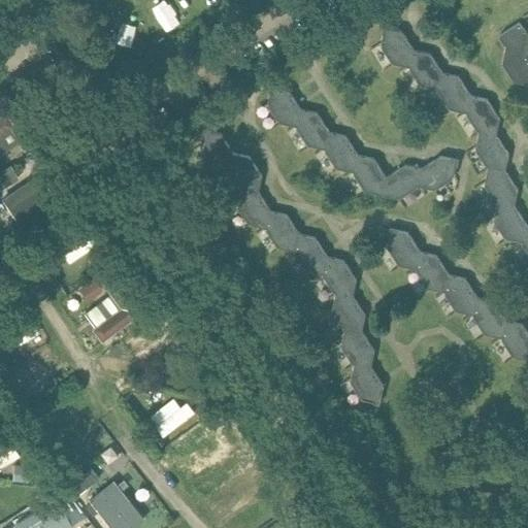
[(527,30),(526,32),(520,24),(501,36),(507,45),(503,62),(509,71),(527,59),(527,30)]
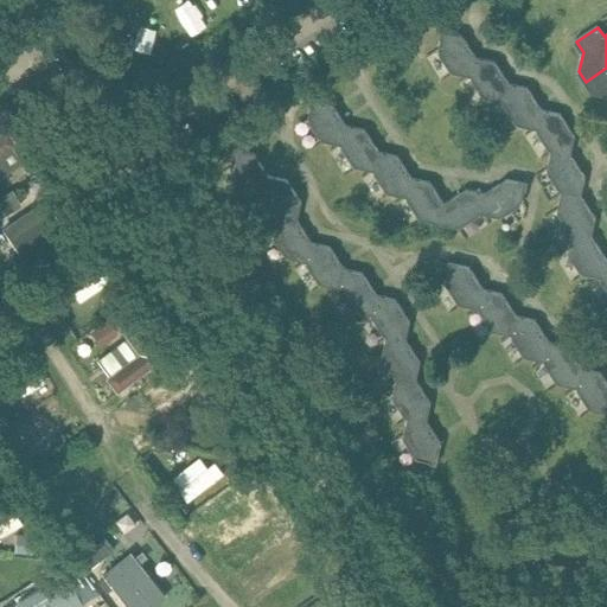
[(461,36),(442,31),(438,51),(453,74),(471,77),(475,58),(461,36)]
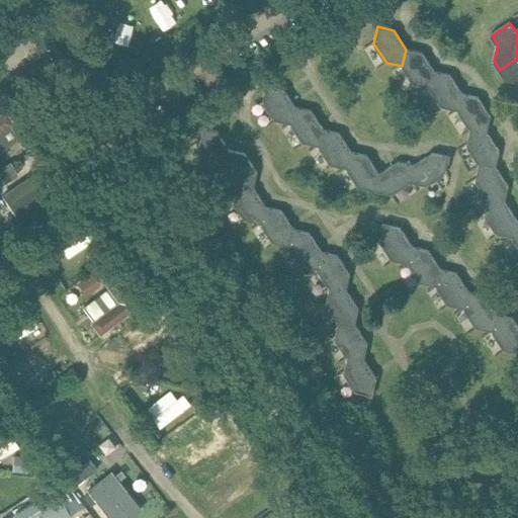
[(422,53),(406,50),(402,66),(414,85),(430,88),(434,72),(422,53)]
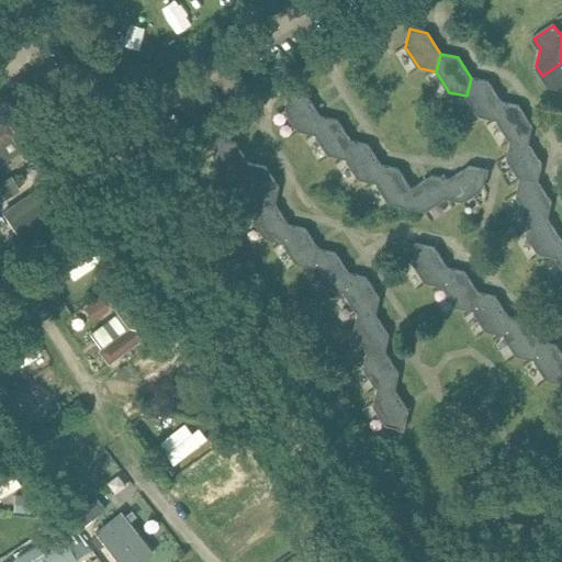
[(561,63),(542,76),(549,86),(561,88),(561,63)]
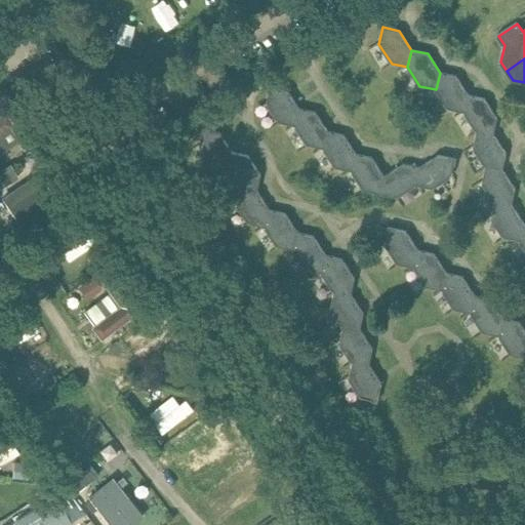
[(455,76),(440,73),(436,89),(448,109),(465,112),(469,95),(455,76)]
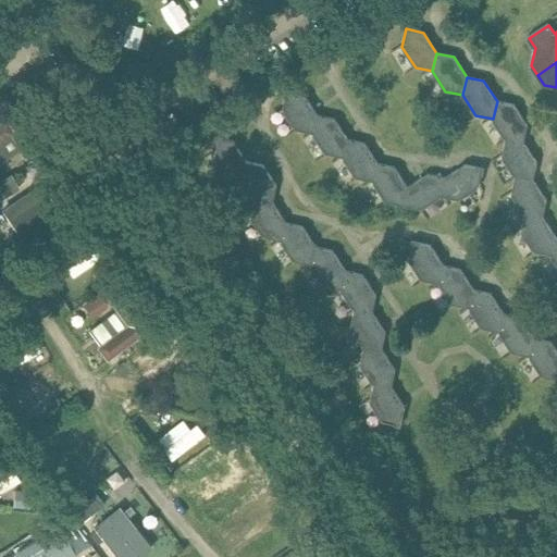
[(286,91),(283,109),(288,118),(310,103),(305,95),(286,91)]
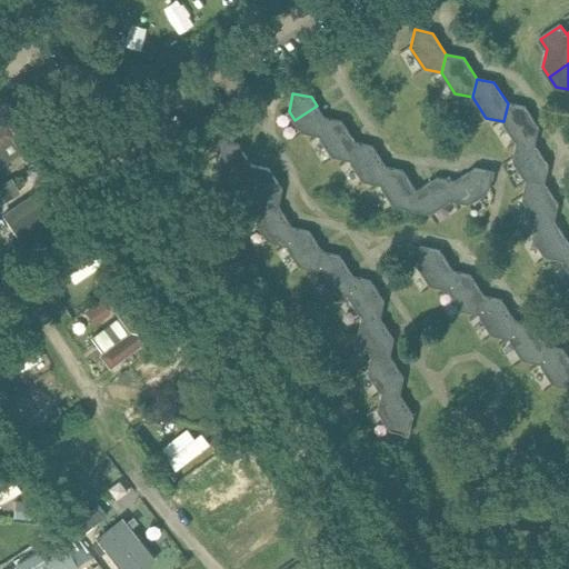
[(525,108),(508,103),(503,121),(517,142),(535,146),(538,129),(525,108)]
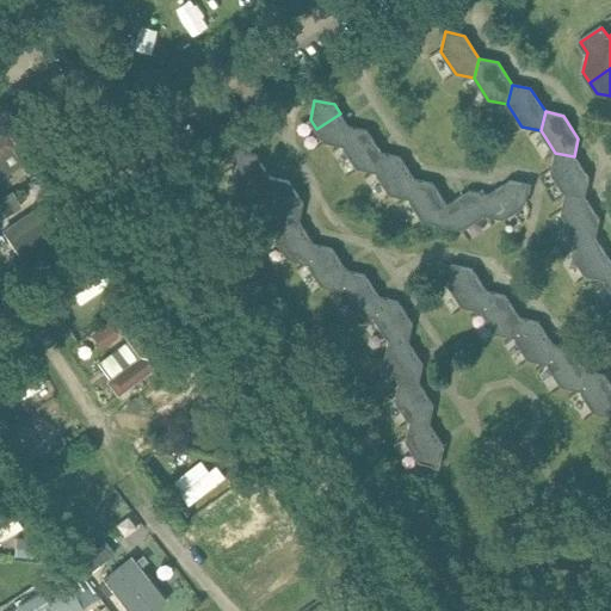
[(340,113),(316,129),(325,142),(344,146),(349,127),(340,113)]
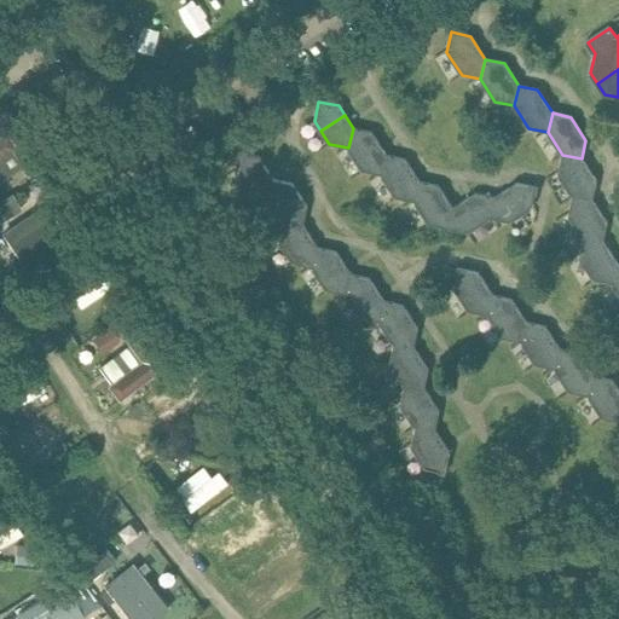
[(371,132),(353,128),(348,148),(363,171),(381,175),(386,155),(371,132)]
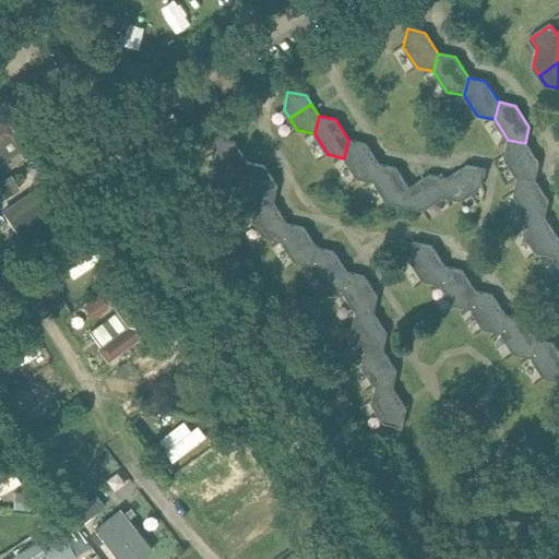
[(0,141),(12,134),(3,121),(0,122),(0,141)]
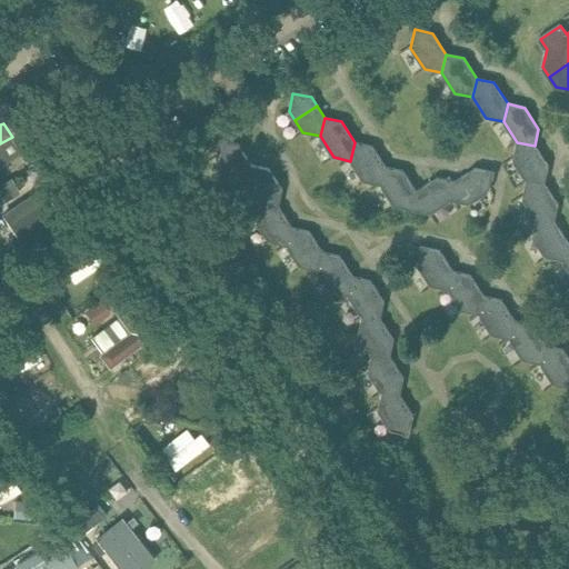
[(238,145),(220,140),(216,158),(229,179),(247,183),(251,165),(238,145)]
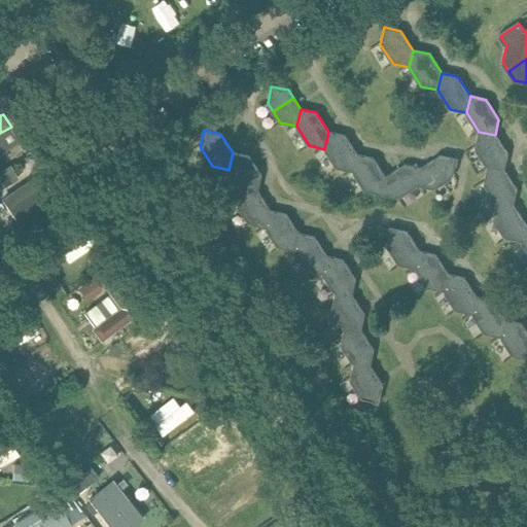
[(345,136),(328,132),(324,149),(337,168),(353,172),(357,154),(345,136)]
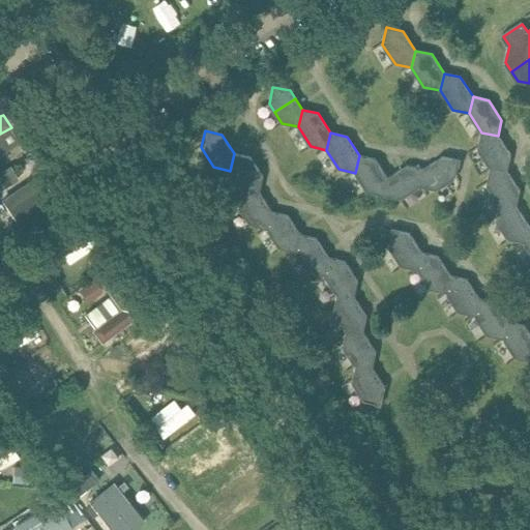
[(481,133),(477,148),(483,158),(504,145),(498,136),(481,133)]
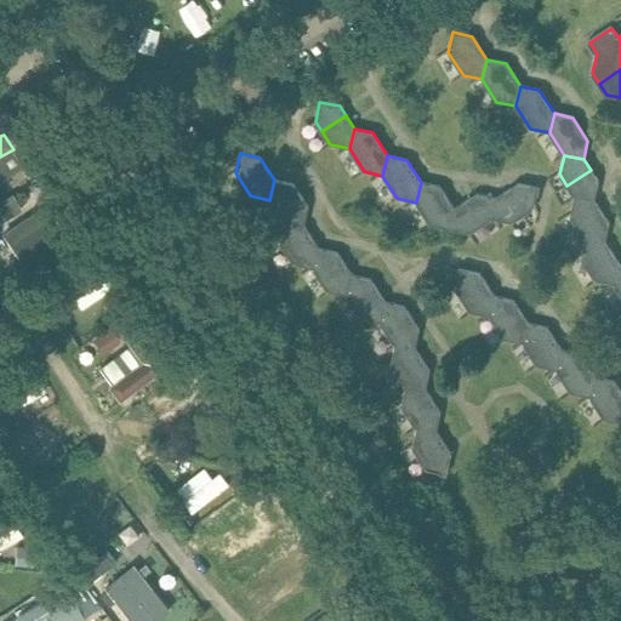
[(591,170),(567,186),(574,197),(594,200),(598,182),(591,170)]
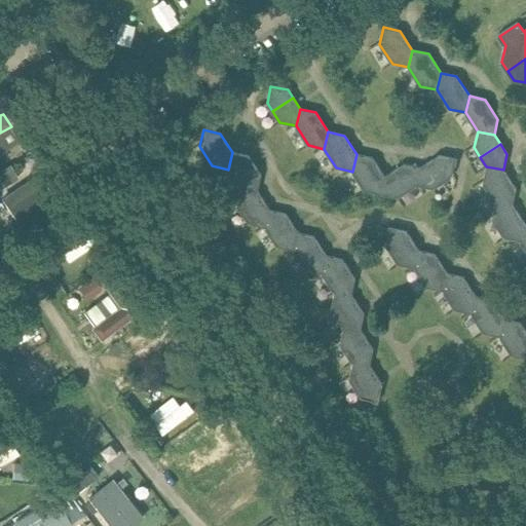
[(248,156),(232,152),(228,170),(240,188),(257,192),(261,176),(248,156)]
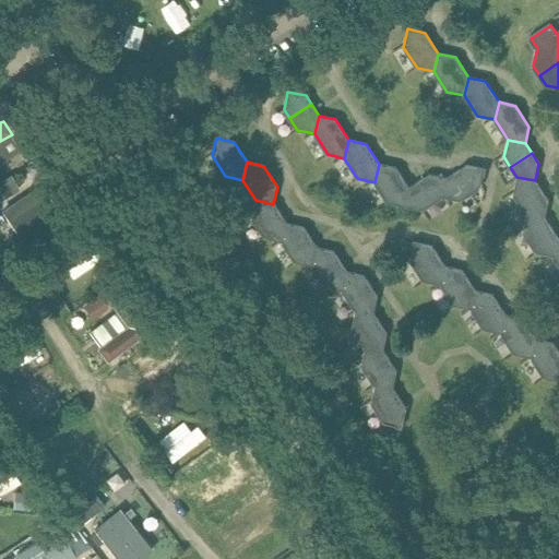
[(379,164),(375,182),(388,202),(405,206),(409,188),(396,168),(379,164)]
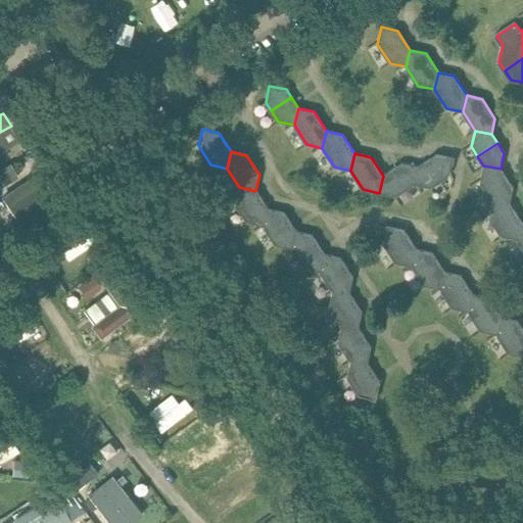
[(435,155),(427,161),(439,182),(448,177),(453,157),(435,155)]
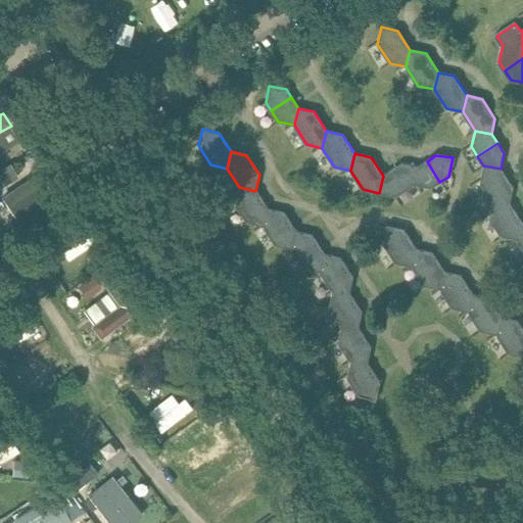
[(418,168),(414,184),(430,188),(439,182),(427,161),(418,168)]
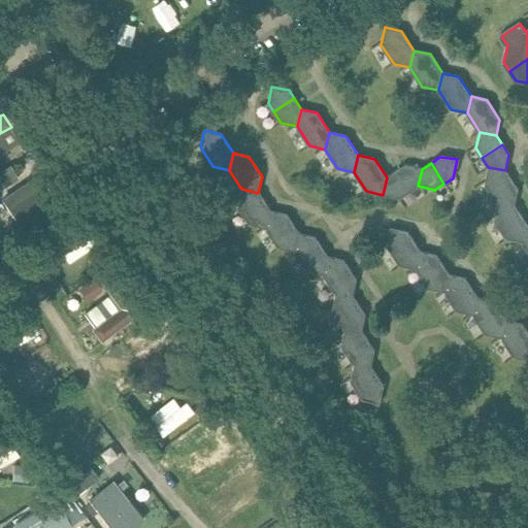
[(387,177),(383,195),(398,198),(418,186),(422,169),(405,165),(387,177)]
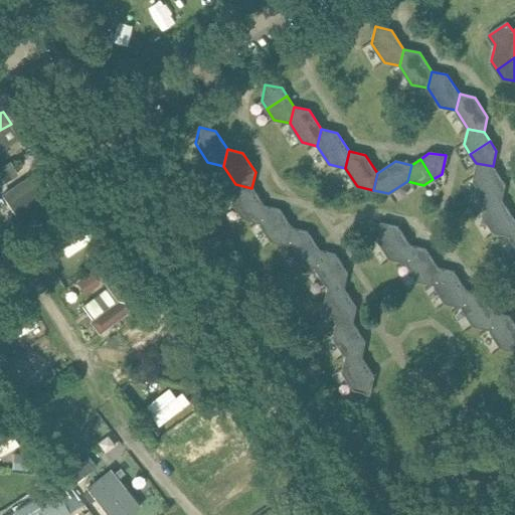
[(476,163),(473,179),(479,188),(499,176),(493,166),(476,163)]
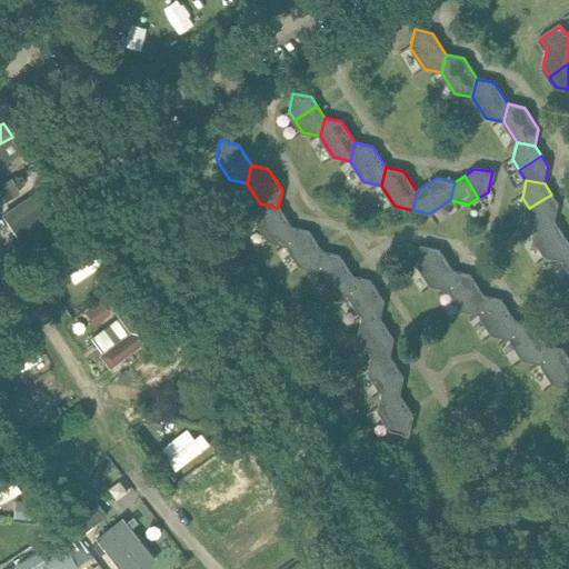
[(551,195),(529,208),(536,219),(555,222),(558,205),(551,195)]
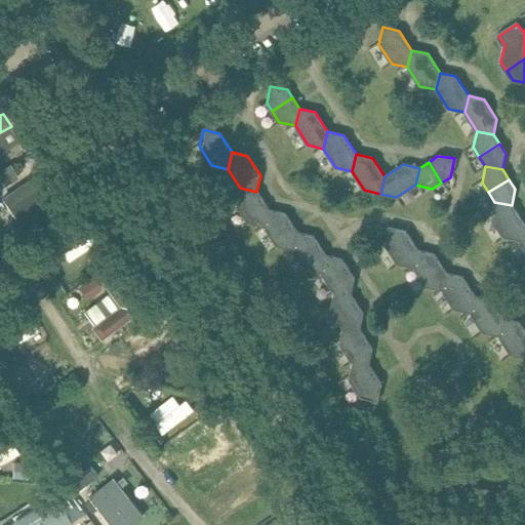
[(44,185),(9,207),(26,232),(61,209),(44,185)]
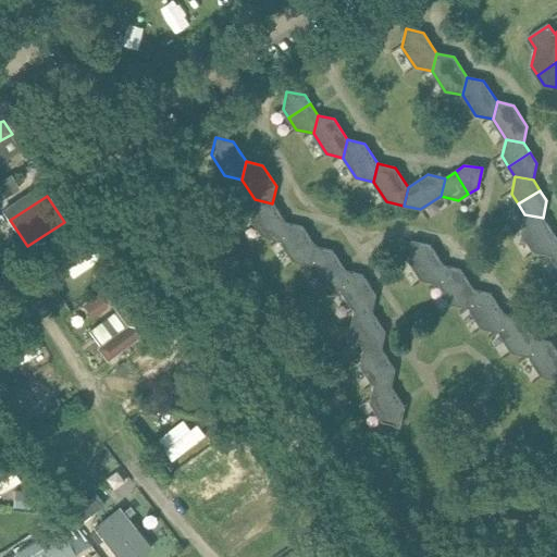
[(272,203),(255,199),(250,217),(264,237),(281,240),(285,223),(272,203)]
